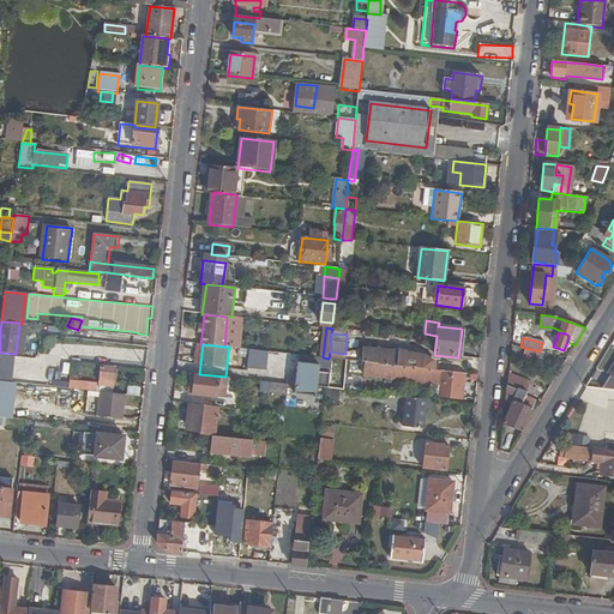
[(245,367),(259,369),(263,350),(247,348),(245,367)]
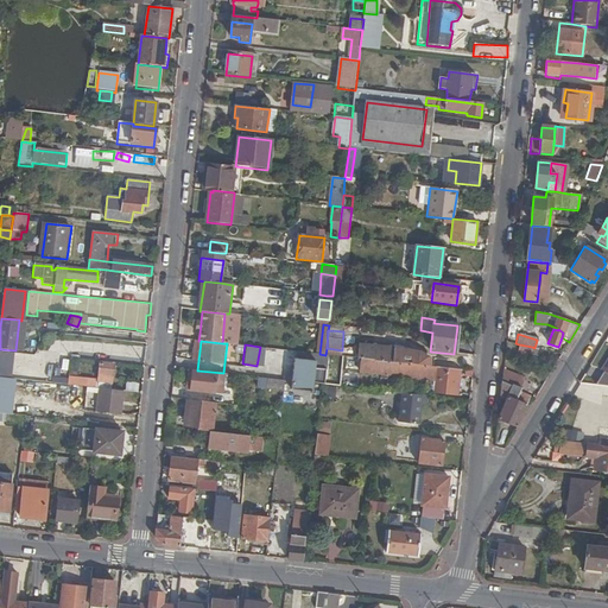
[(517,354),(530,358),(532,347),(519,344),(517,354)]
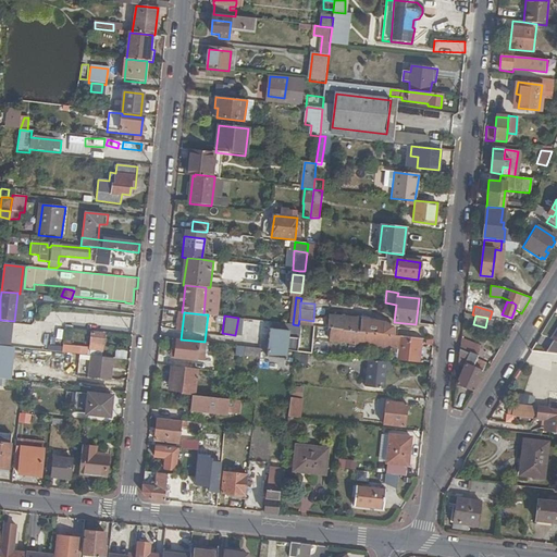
[(341,318),(339,330),(366,333),(391,335),(392,327),(383,322),(341,318)]
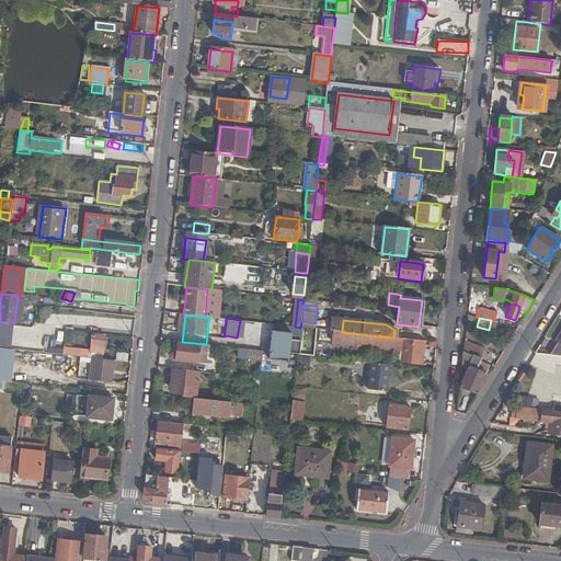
[(0,327),(0,348),(8,350),(10,329),(0,327)]
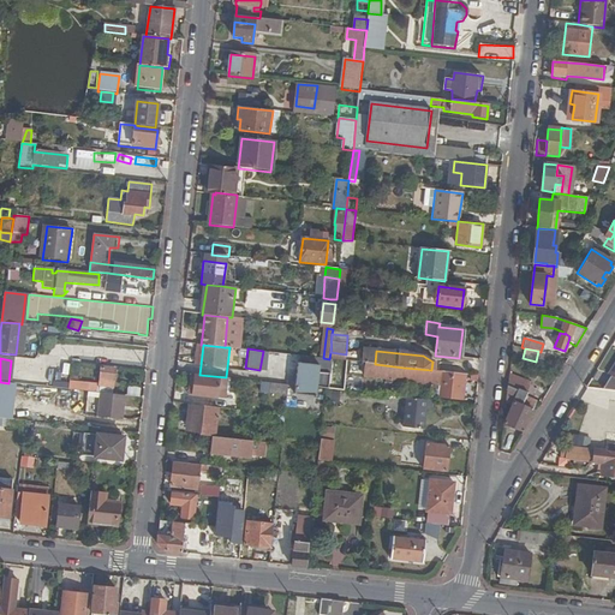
[(317,395),(321,365),(299,363),(296,393),(317,395)]
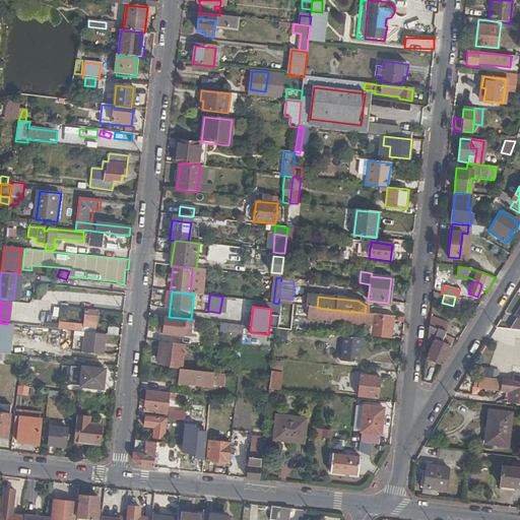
[(317,308),(309,307),(308,319),(340,322),(341,311),(317,308)]
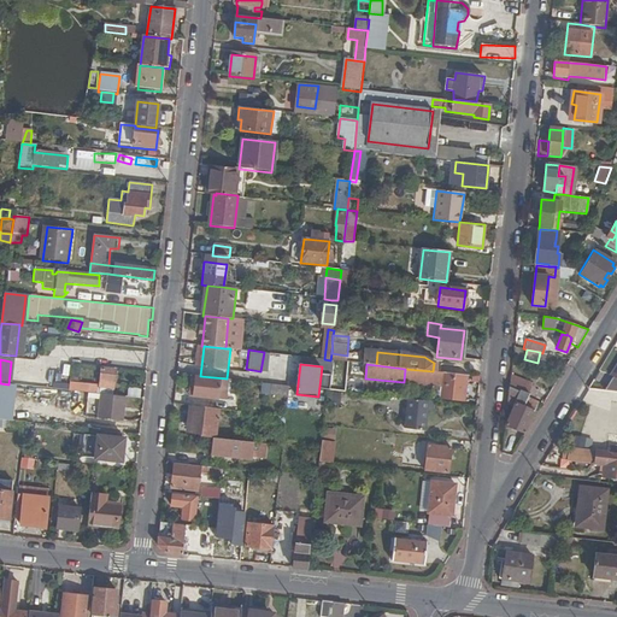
[(99,394),(113,395),(116,371),(101,369),(99,386),(77,383),(69,382),(69,386),(68,391),(80,392),(99,394)]
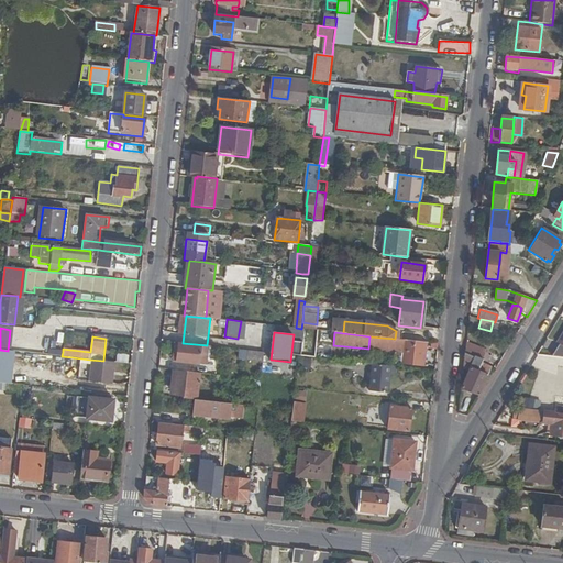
[(370,337),(368,349),(403,353),(404,340),(395,339),(370,337)]
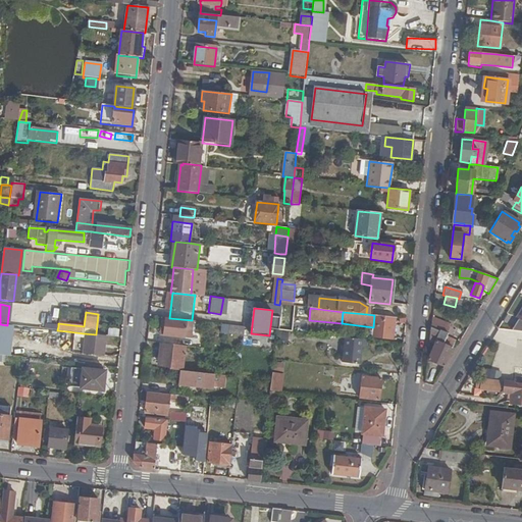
[(393,341),(394,318),(384,316),(374,315),(373,327),(372,338),(393,341)]
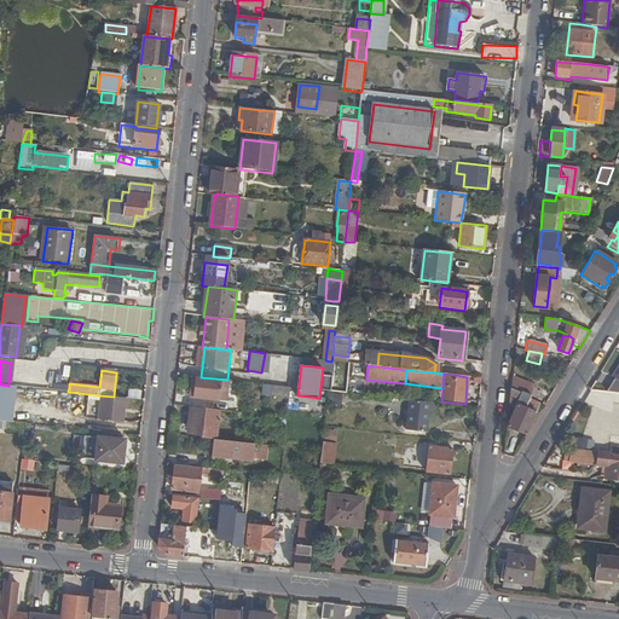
[(41,386),(53,387),(55,377),(42,375),(41,386)]
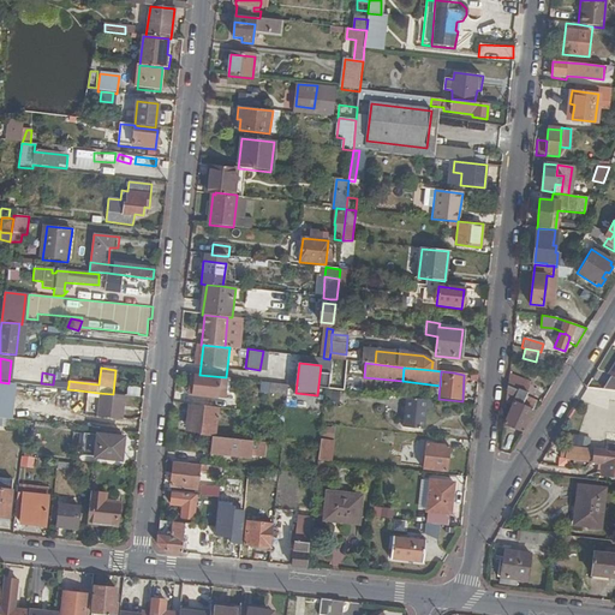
[(523,389),(526,380),(508,372),(506,401),(513,404),(503,427),(523,434),(536,401),(525,396),(527,392),(523,389)]
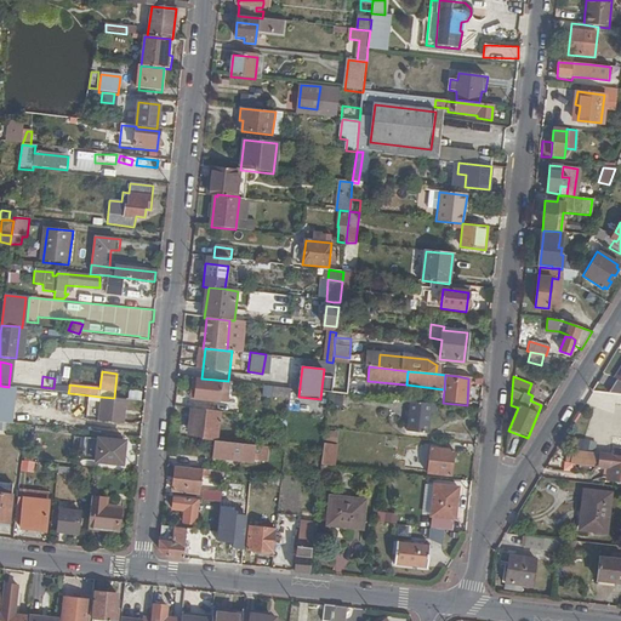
[(348,380),(335,379),(334,387),(348,388),(348,380)]
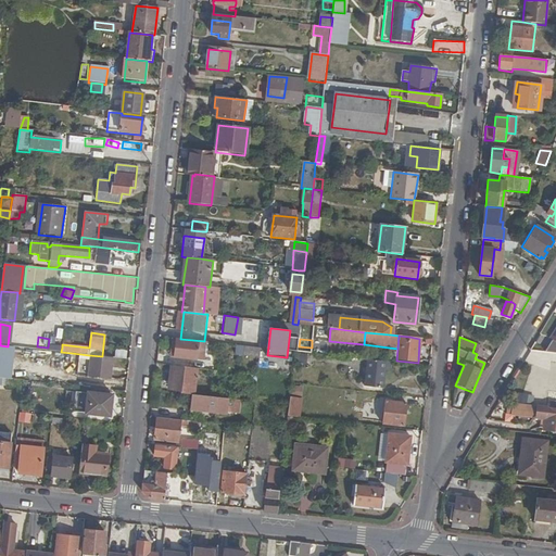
[(187,363),(193,363),(194,361),(198,361),(200,350),(198,350),(198,342),(176,340),(174,357),(187,359),(187,363)]
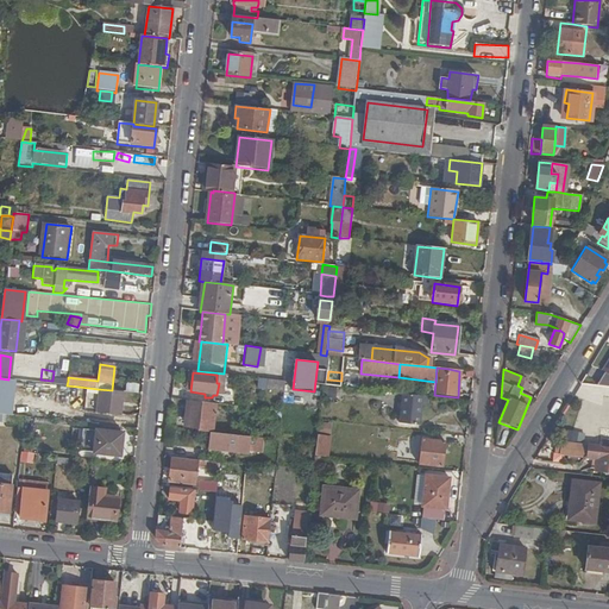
[(268,390),(286,391),(287,381),(269,380),(268,390)]
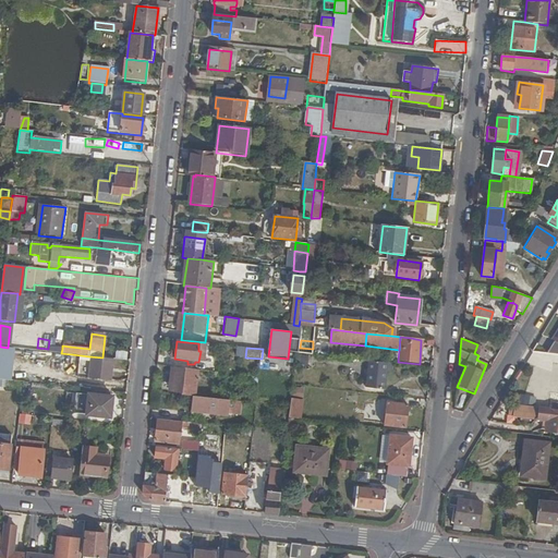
[(117,351),(116,360),(126,361),(128,352),(117,351)]
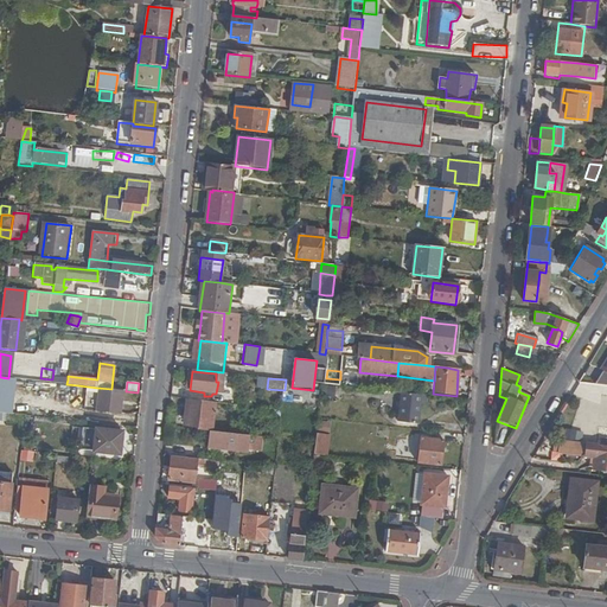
[(121,414),(122,390),(112,389),(97,388),(96,411),(121,414)]
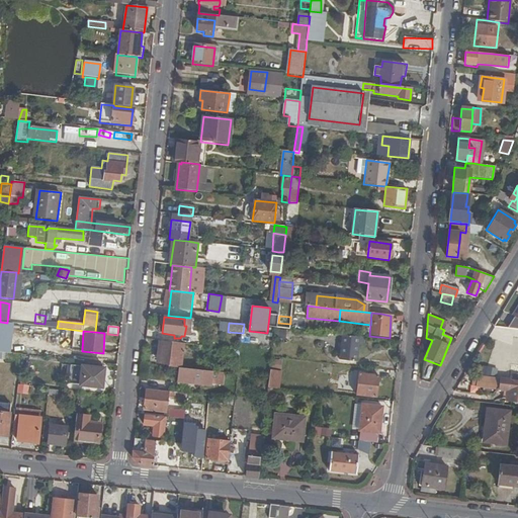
[(360,337),(343,335),(341,360),(358,362),(360,344),(364,345),(365,338),(360,337)]
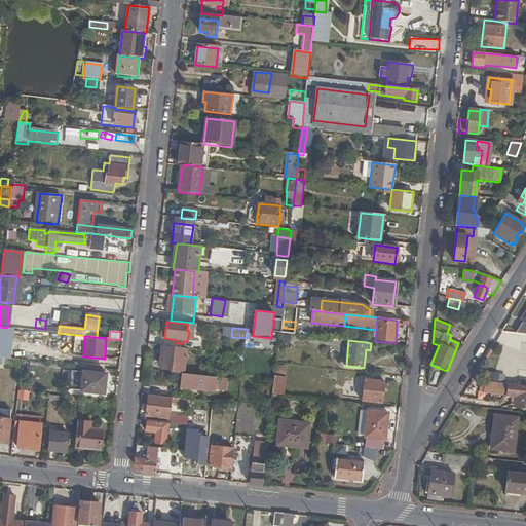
[(171,369),(171,372),(183,373),(185,374),(187,348),(163,345),(160,368),(171,369)]
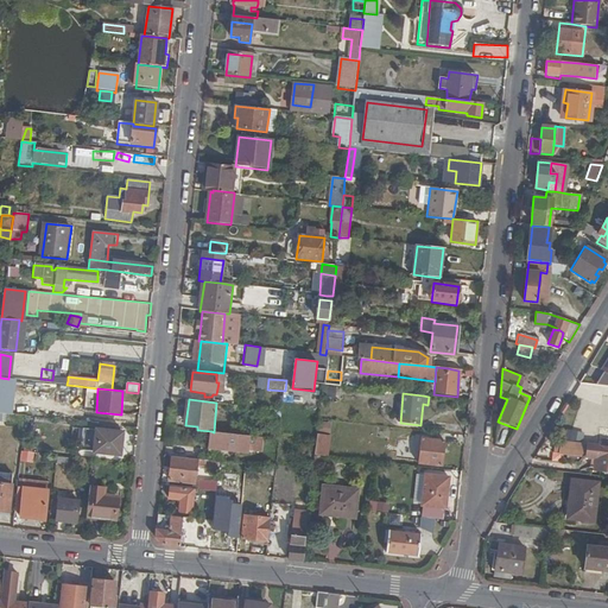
[(50,404),(49,417),(68,419),(69,406),(50,404)]
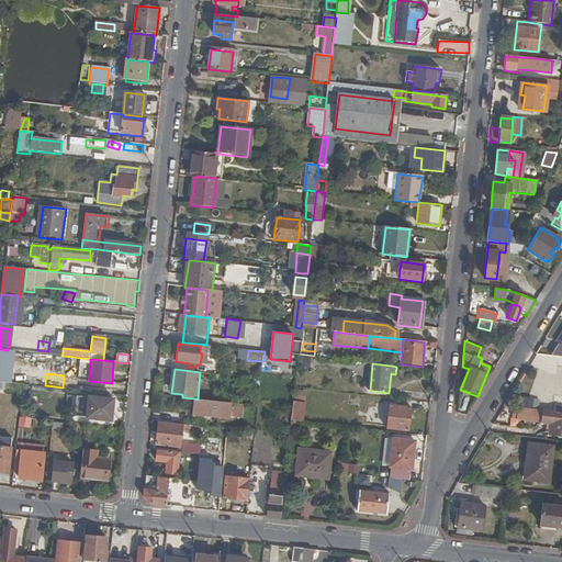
[(294,389),(292,398),(304,401),(306,391),(294,389)]
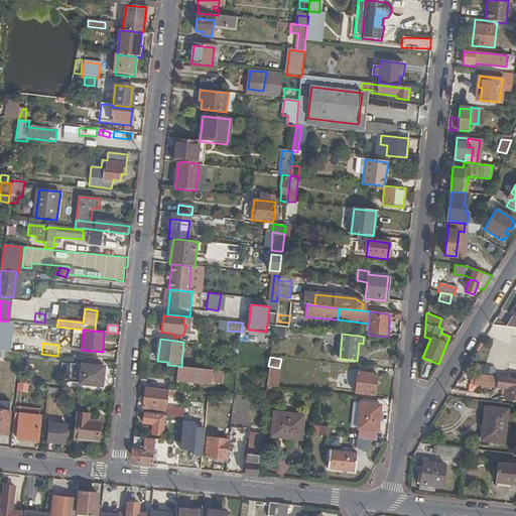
[(80,384),(101,386),(103,367),(81,365),(80,384)]
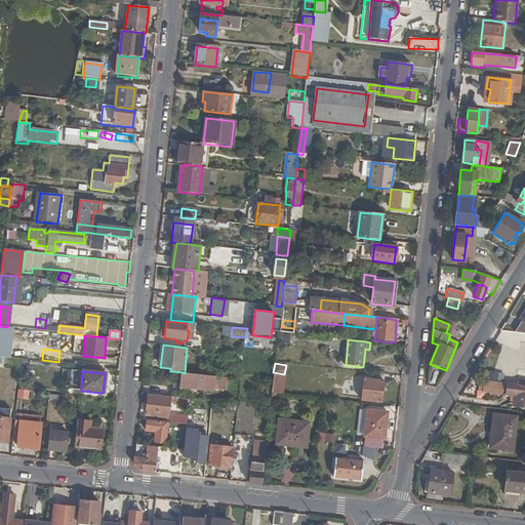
[(214,388),(216,376),(185,373),(183,372),(180,388),(198,390),(198,386),(214,388)]
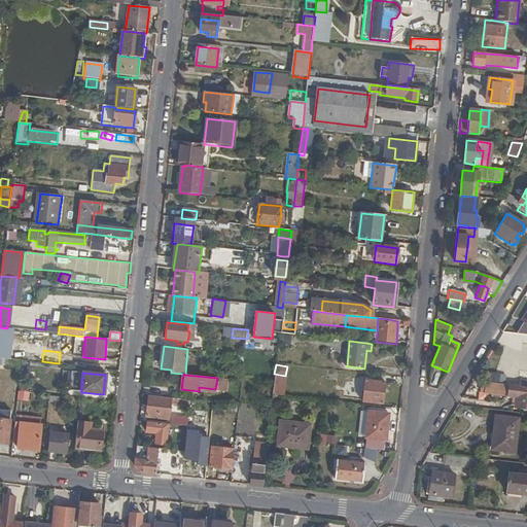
[(382,405),(384,383),(364,380),(361,402),(382,405)]
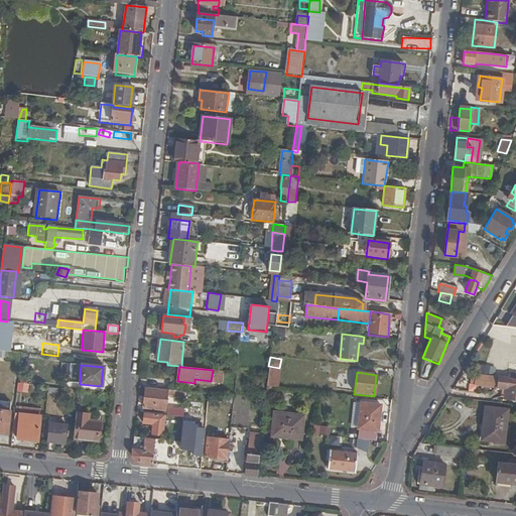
[(493,376),(474,374),(473,385),(492,387),(493,376)]
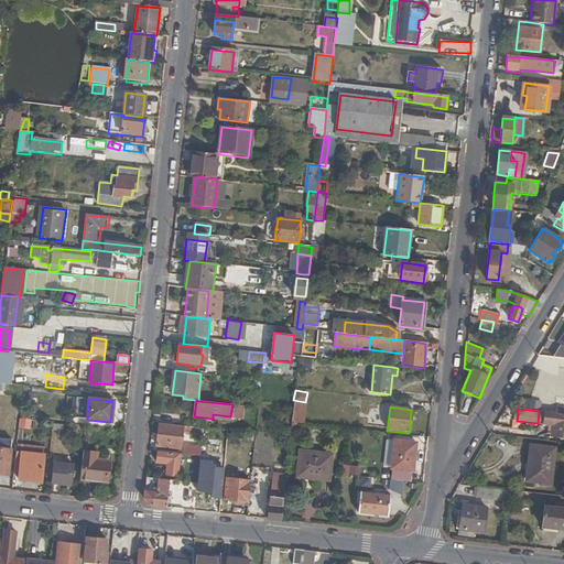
[(563,436),(563,413),(543,412),(542,423),(542,424),(554,425),(553,436),(563,436)]
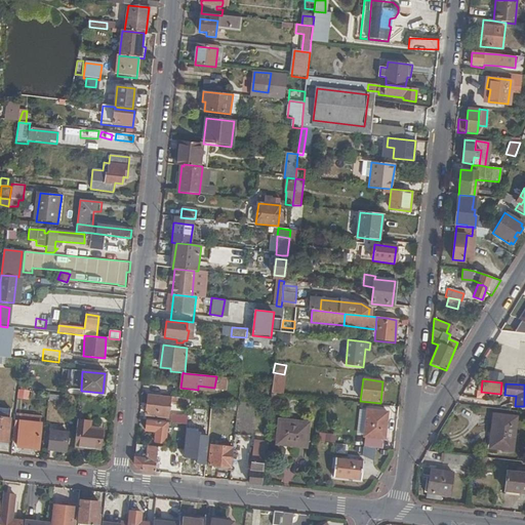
[(146,415),(167,417),(167,415),(168,403),(184,404),(184,411),(188,412),(189,399),(148,395),(146,415)]
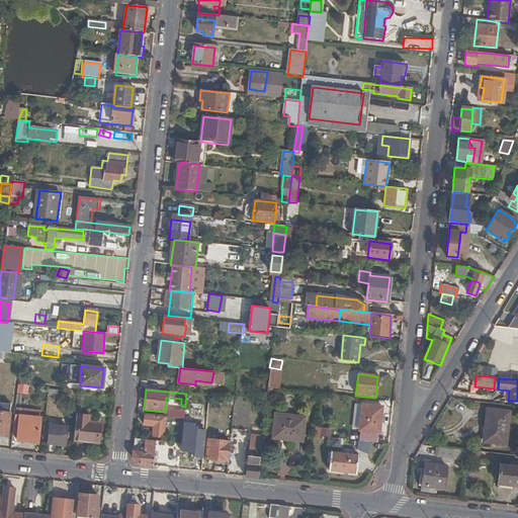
[(375,415),(376,407),(361,405),(358,431),(377,433),(379,415),(375,415)]
